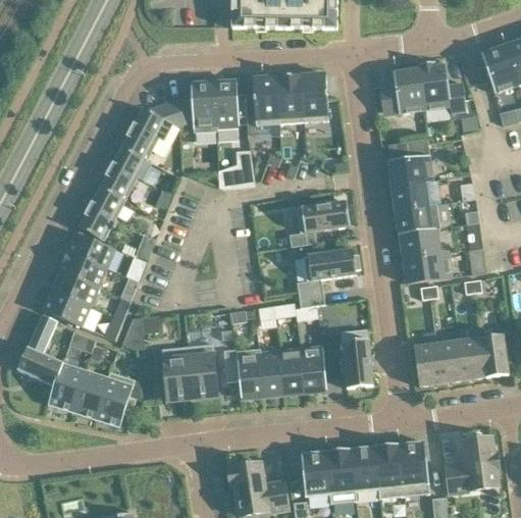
[(230,0),(230,27),(336,28),(336,0),(230,0)]
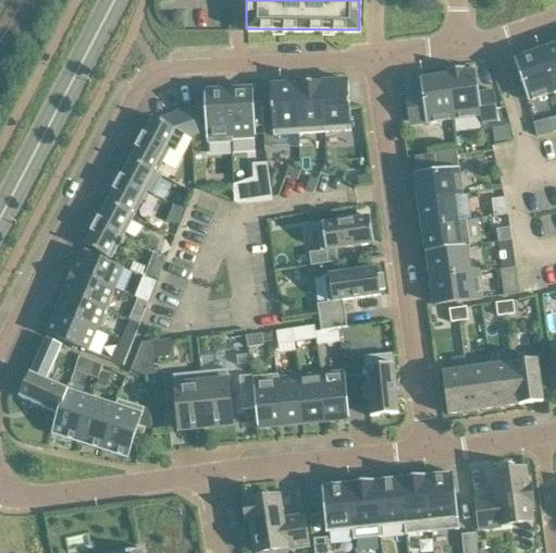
[(555,40),(538,47),(553,89),(555,88),(555,40)]
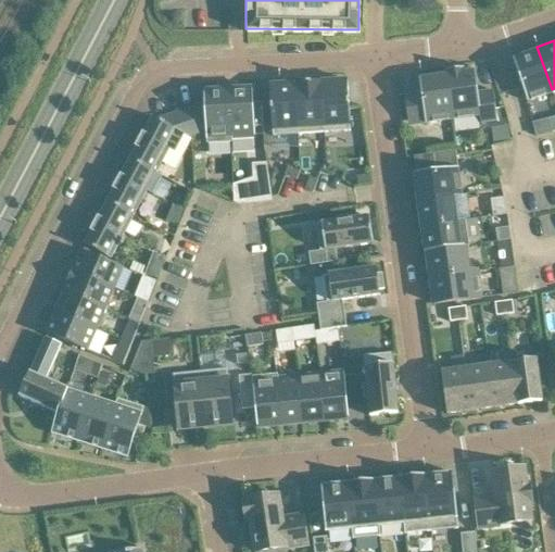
[(552,89),(537,47),(512,55),(526,98),(552,89)]
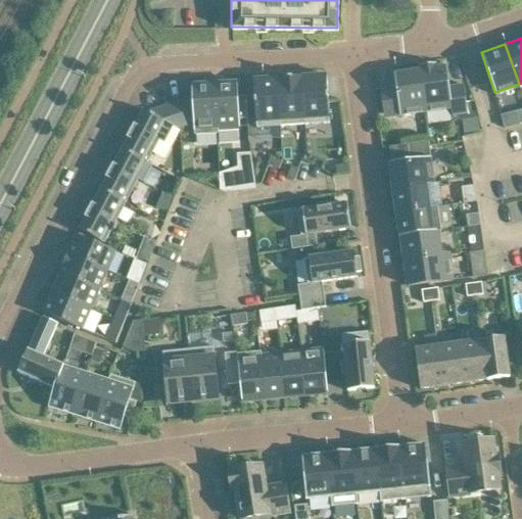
[(416,63),(417,67),(423,109),(449,106),(451,112),(466,110),(463,82),(448,84),(445,63),(437,64),(437,60),(416,63)]
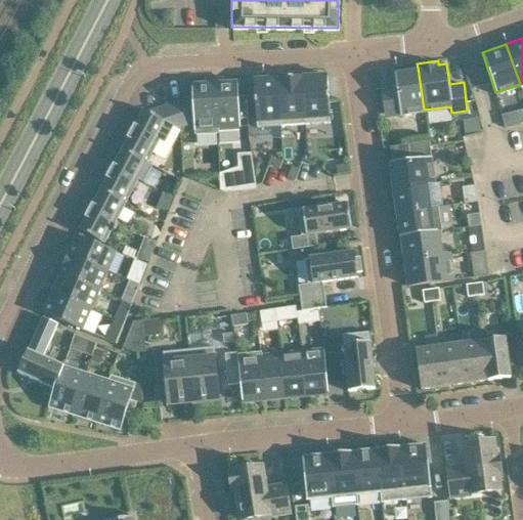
[(424,110),(418,68),(394,71),(395,84),(380,85),(383,109),(398,106),(399,113),(424,110)]
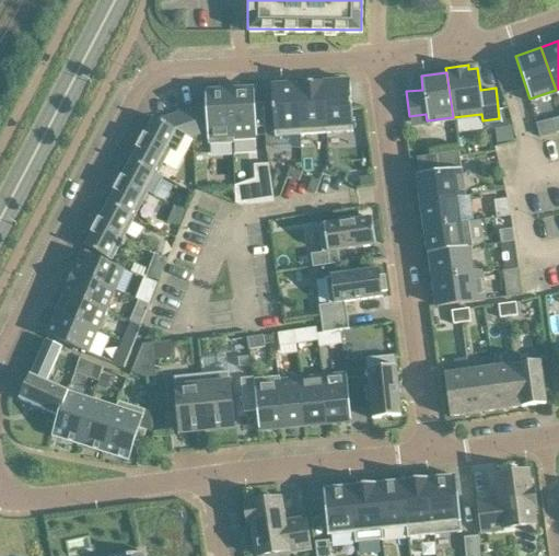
[(323,79),(325,130),(351,128),(348,78),(323,79)]
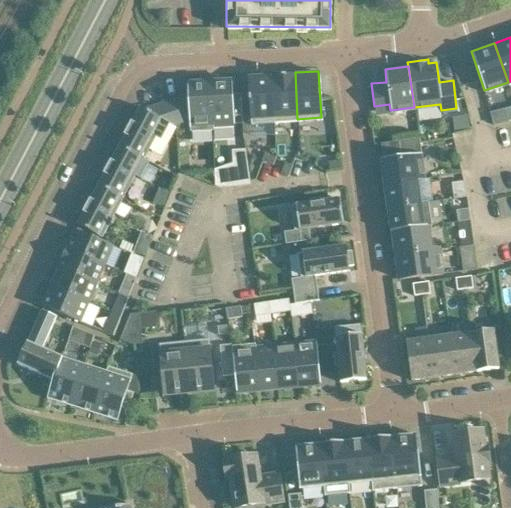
[(297,119),(295,72),(271,74),(274,120),(297,119)]
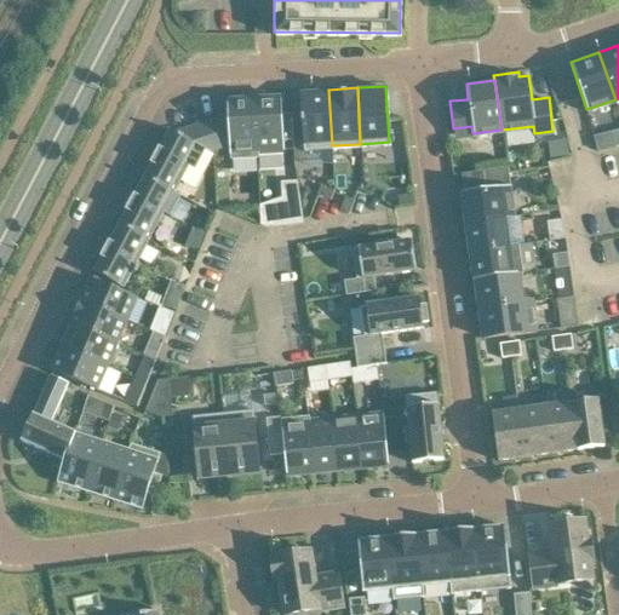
[(332,145),(328,90),(299,91),(303,148),(332,145)]
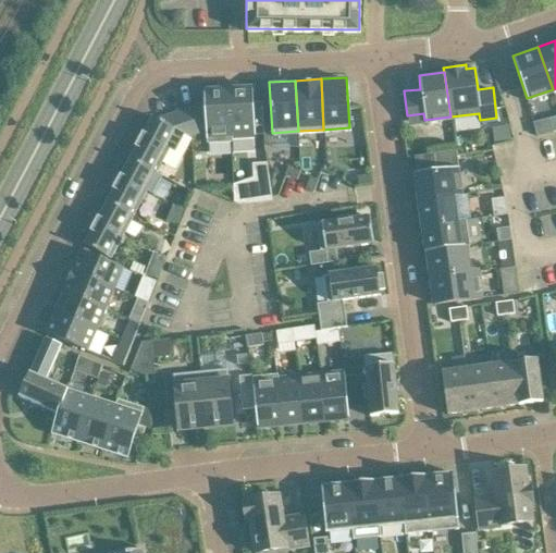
[(227,88),(230,138),(231,138),(231,134),(254,132),(254,123),(262,123),(261,99),(252,100),(251,86),(227,88)]
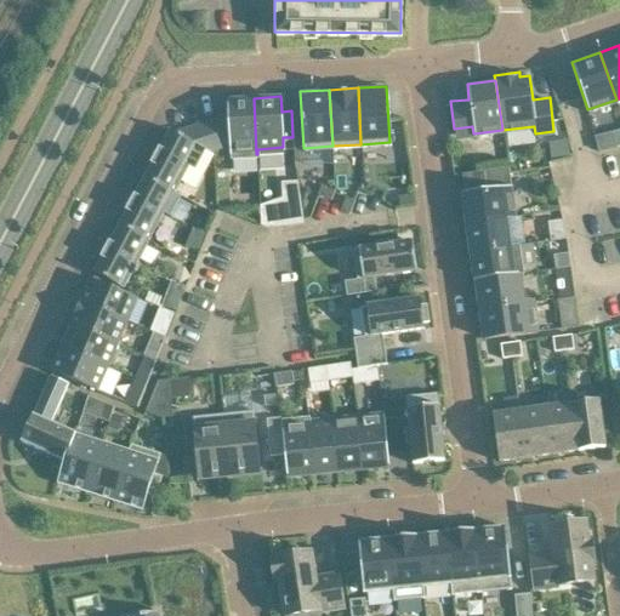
[(228,138),(229,157),(256,154),(254,98),(226,100),(227,113),(203,120),(211,143),(228,138)]
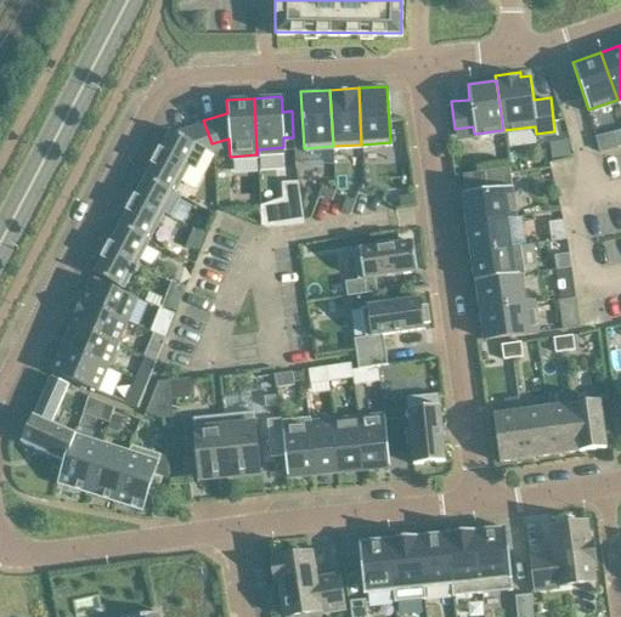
[(142,174),(179,193),(180,192),(174,190),(188,163),(193,165),(204,146),(168,125),(142,174)]
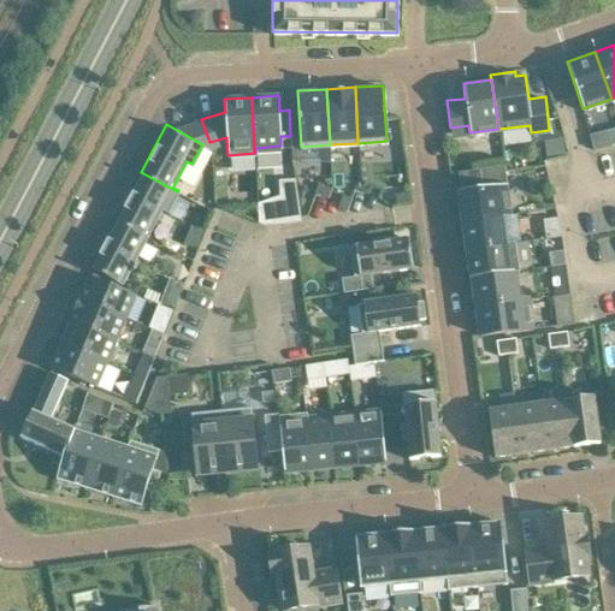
[(461,219),(501,213),(510,212),(503,162),(478,166),(482,185),(456,189),(461,219)]
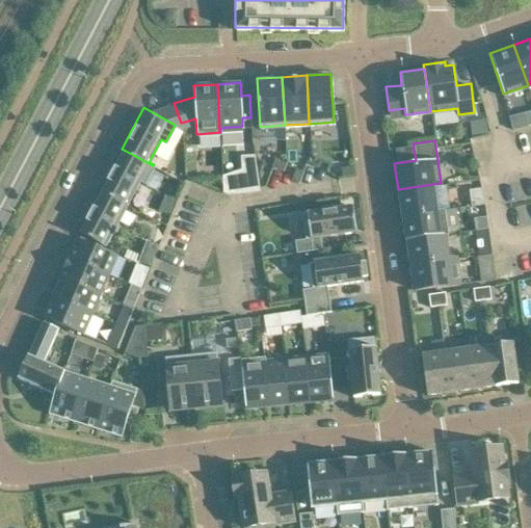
[(144,182),(153,165),(122,149),(100,188),(127,203),(139,180),(144,182)]
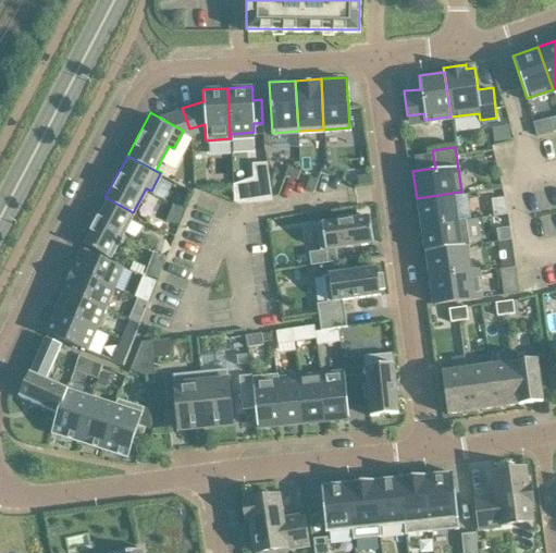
[(287,163),(284,172),(296,176),(299,169),(287,163)]
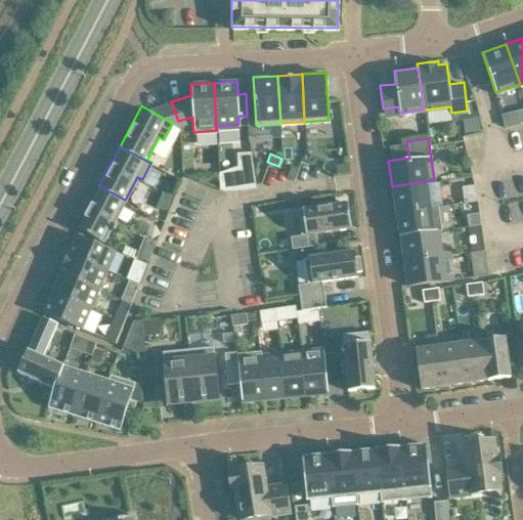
[(252,160),(252,159),(235,164),(240,188),(256,185),(252,160)]
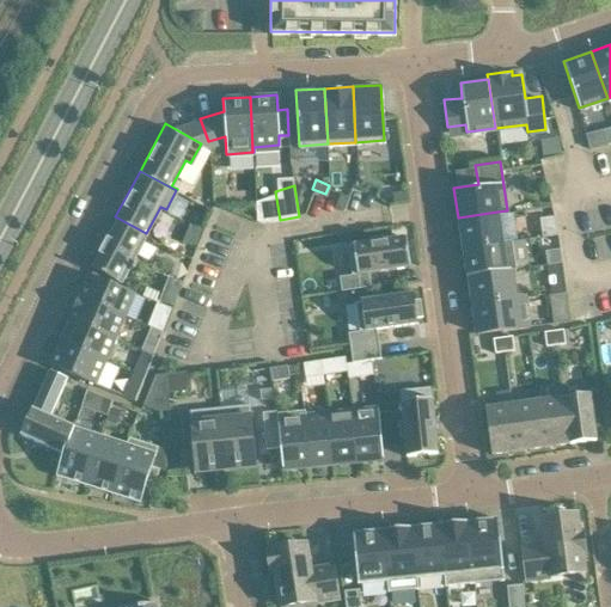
[(405,188),(391,190),(393,200),(408,197),(405,188)]
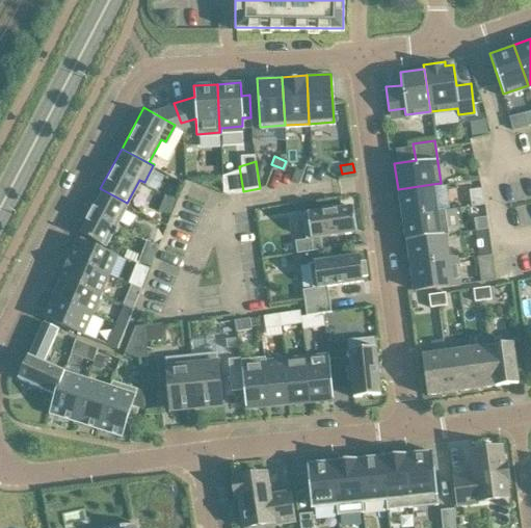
[(295,166),(290,178),(298,181),(302,169),(295,166)]
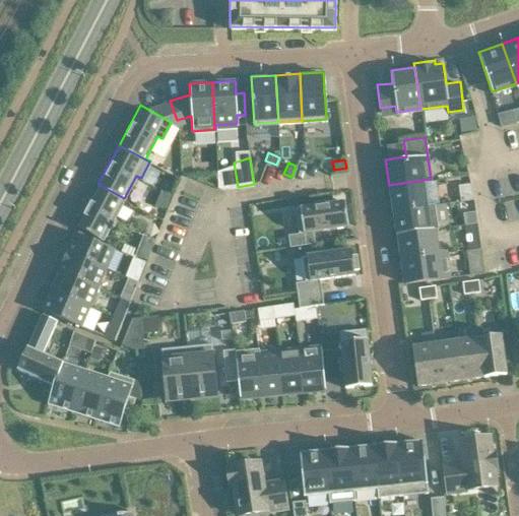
[(423,180),(389,185),(392,207),(426,202),(423,180)]
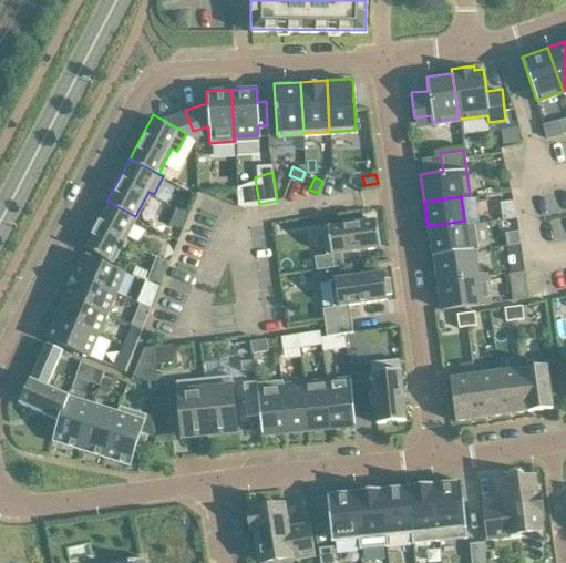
[(516,215),(512,197),(497,201),(502,218),(516,215)]
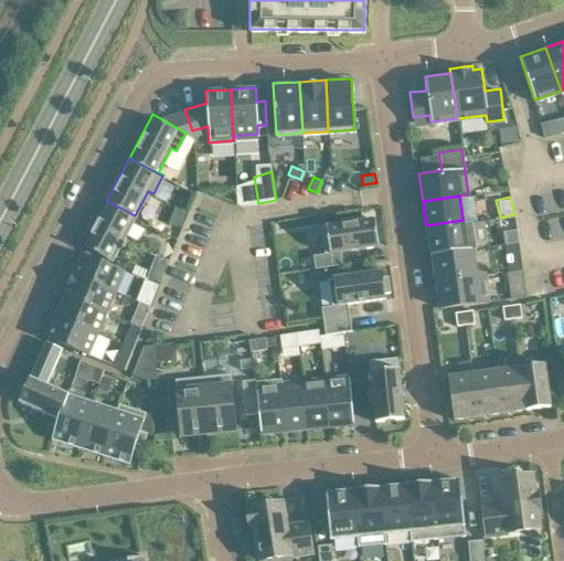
[(83,244),(112,260),(135,215),(106,200),(83,244)]
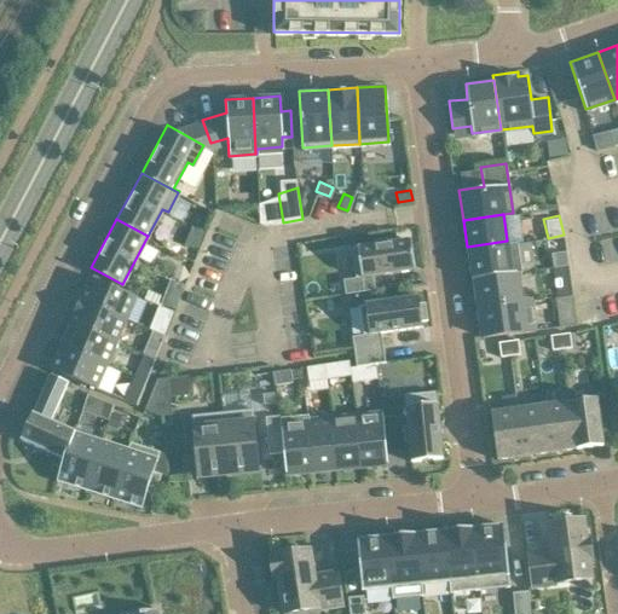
[(191,225),(184,241),(196,245),(202,230),(191,225)]
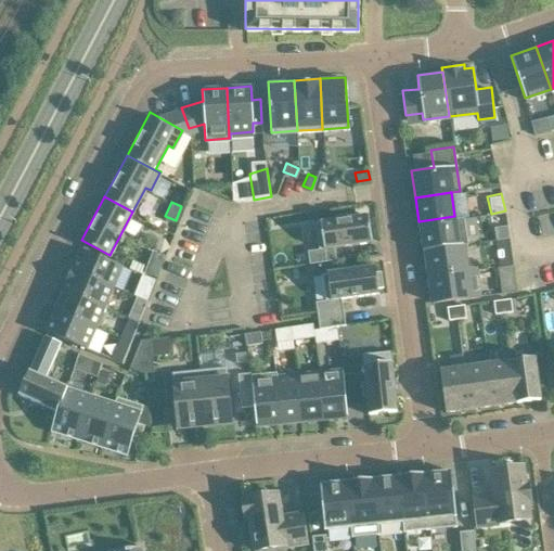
[(371,240),(366,213),(350,215),(350,212),(335,214),(335,217),(314,220),(318,247),(307,248),(308,261),(335,257),(334,245),(371,240)]
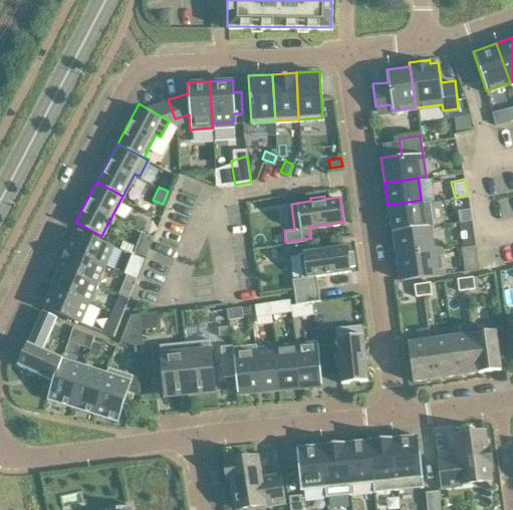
[(394,230),(428,225),(432,225),(429,199),(421,200),(388,205),(391,230),(394,230)]
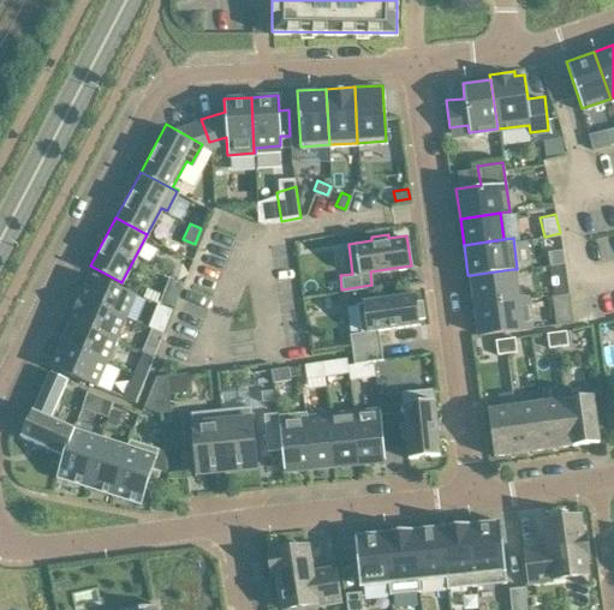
[(552,318),(570,318),(567,245),(550,245),(552,318)]
